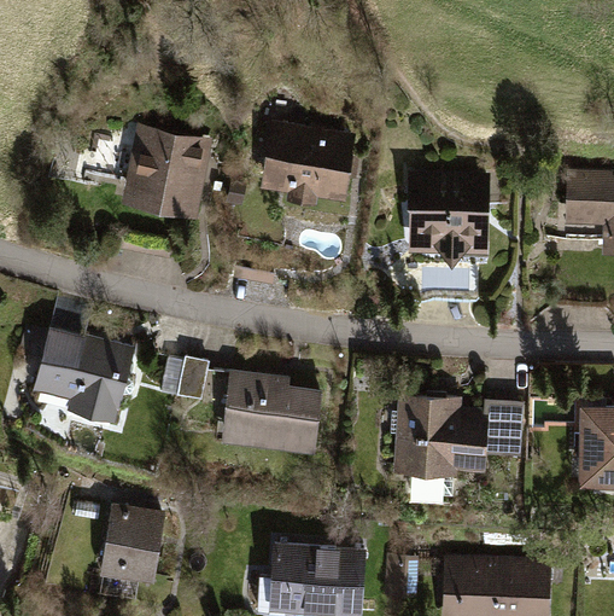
[(267,121),(256,182),(340,198),(352,135),(267,121)]
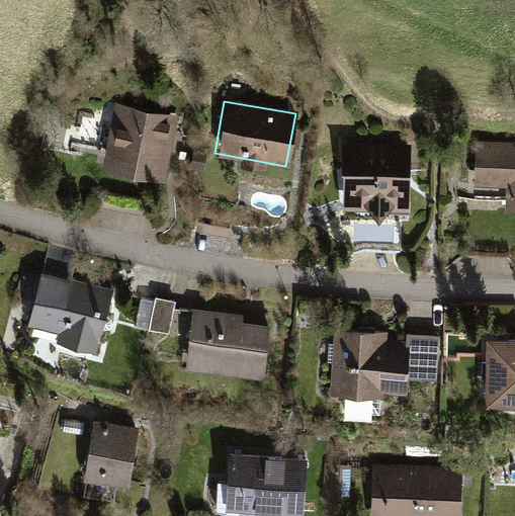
[(106,104),(67,106),(69,152),(108,150),(106,104)]
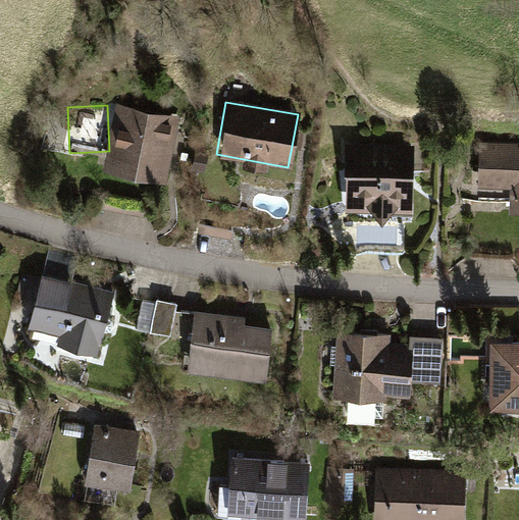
[(119,105),(105,168),(163,182),(177,118),(119,105)]
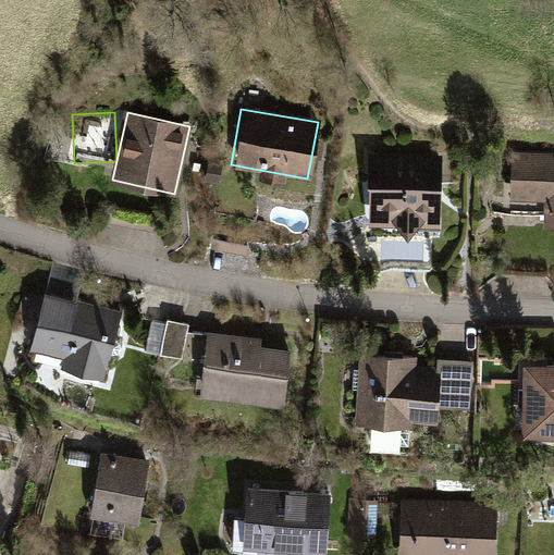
[(553,159),(506,157),(504,212),(553,214),(553,159)]
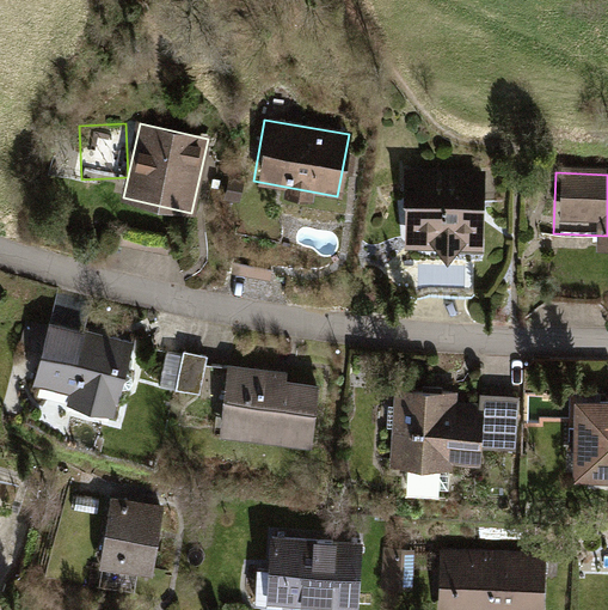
[(400,174),(398,244),(483,249),(486,177),(400,174)]
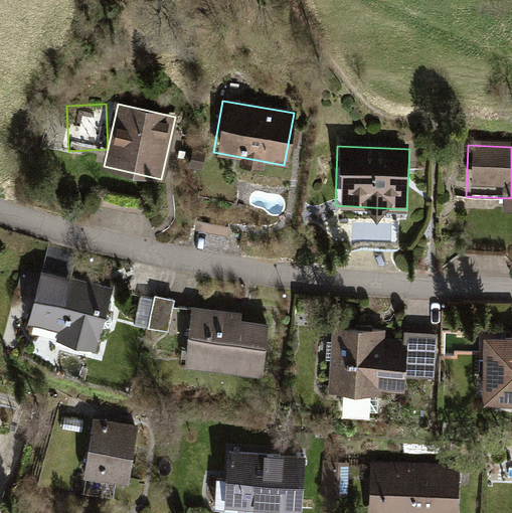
[(38,270),(24,323),(59,333),(56,343),(94,353),(101,328),(108,327),(111,323),(110,318),(105,315),(112,290),(38,270)]
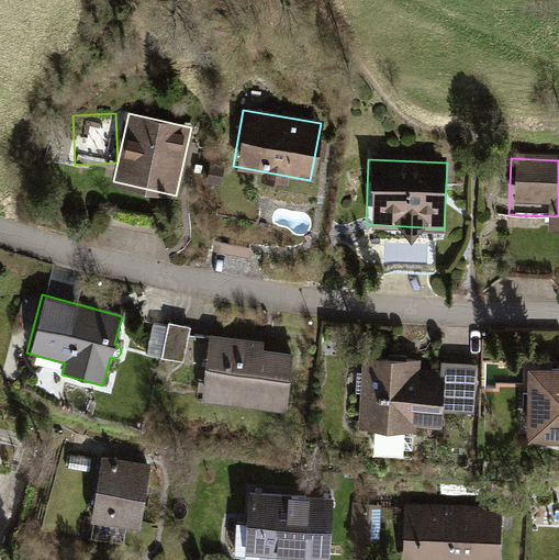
[(188,331),(167,325),(159,356),(181,360),(188,331)]
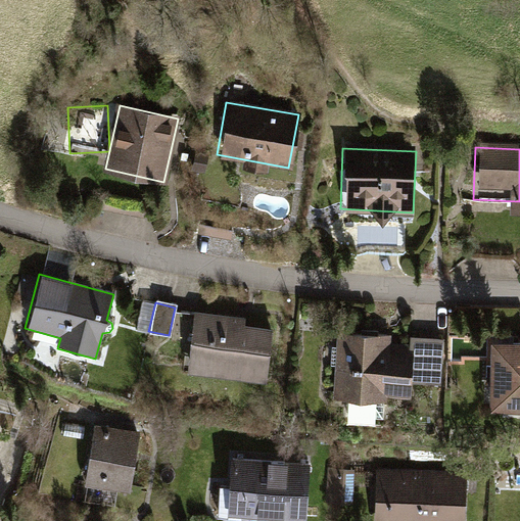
[(191,313),(184,371),(268,381),(274,332),(244,329),(245,319),(191,313)]
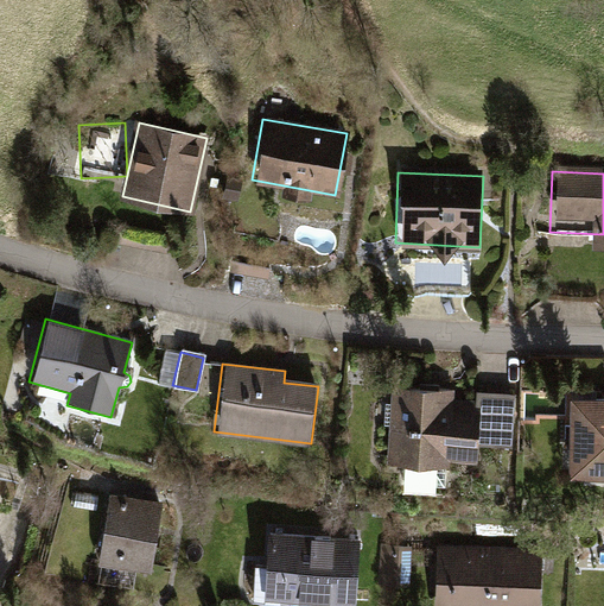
[(390,389),(386,466),(446,469),(446,461),(476,464),(477,443),(509,446),(513,396),(476,395),(476,402),(452,401),(452,392),(390,389)]
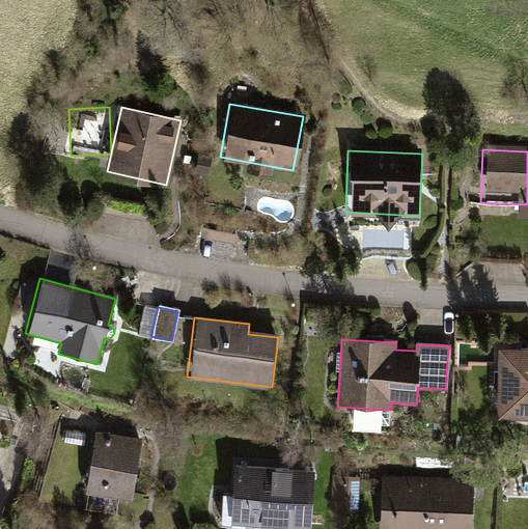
[(527,351),(499,351),(498,417),(527,417),(527,351)]
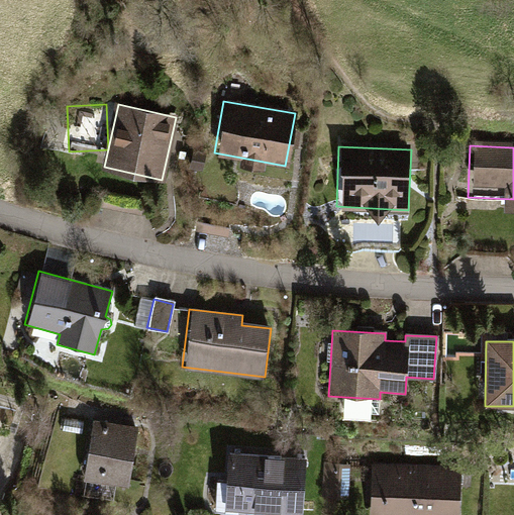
[(82,423),(64,420),(62,432),(80,435),(82,423)]
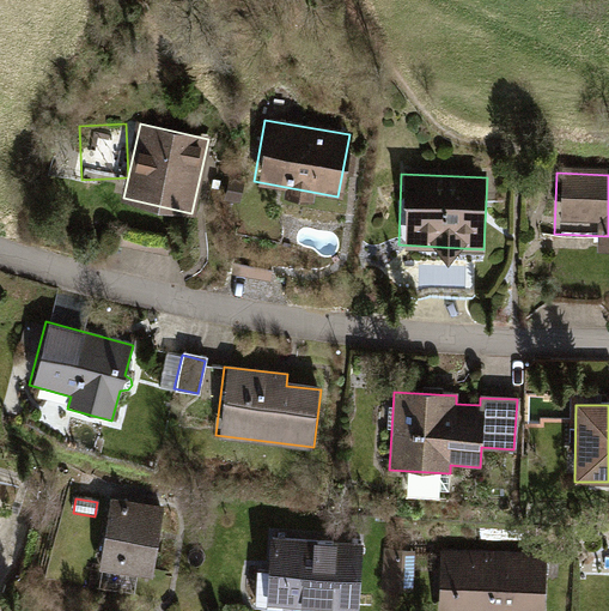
[(111,500),(98,570),(150,580),(163,509),(111,500)]
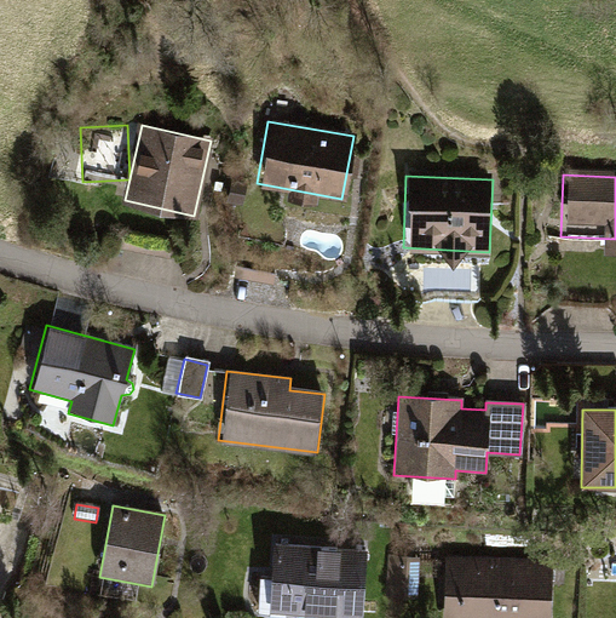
[(272,543),(269,600),(357,606),(361,549),(272,543)]
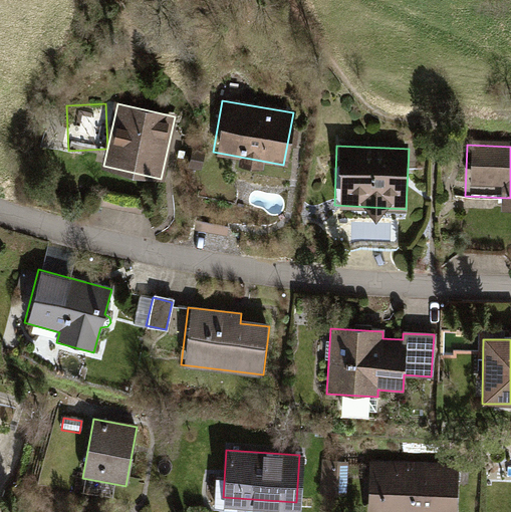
[(372,465),(371,511),(450,511),(452,467),(372,465)]
